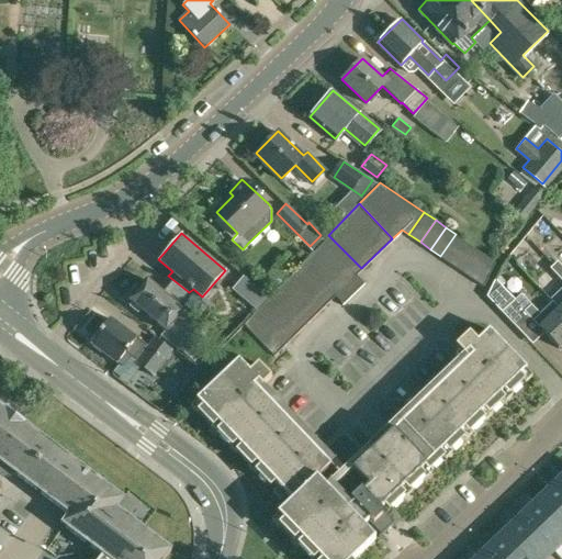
[(456,234),(440,256),(451,263),(465,241),(456,234)]
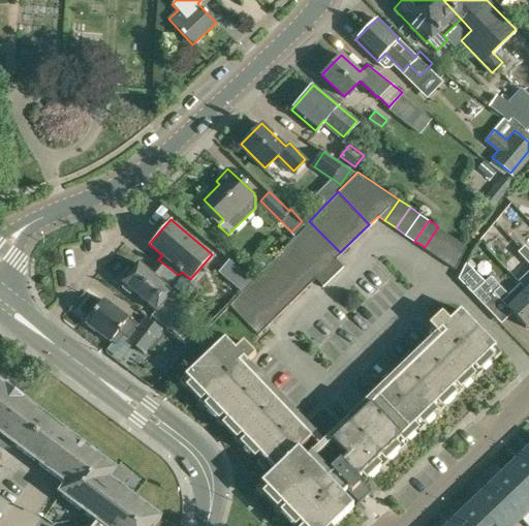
[(340,252),(309,221),(280,250),(310,282),(315,277),(322,285),(343,265),(335,257),(340,252)]
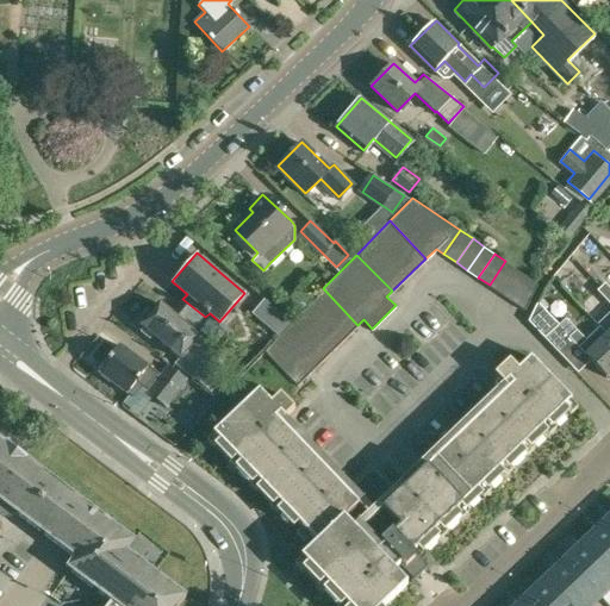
[(517,269),(505,261),(490,285),(500,293),(517,269)]
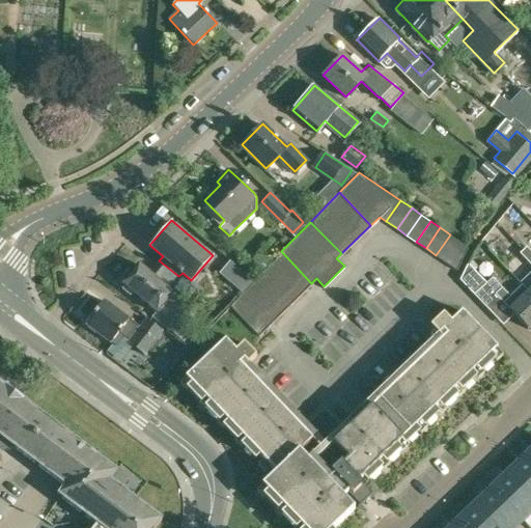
[(459,241),(450,234),(436,255),(445,261),(459,241)]
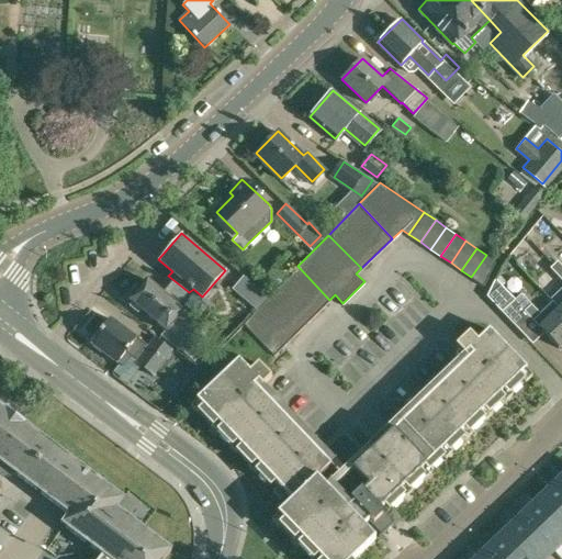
[(486,255),(471,277),(483,284),(495,260),(486,255)]
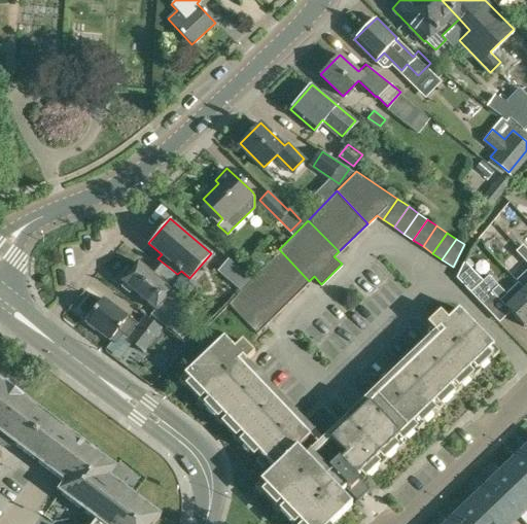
[(523,258),(526,254),(526,247),(522,243),(515,250),(523,258)]
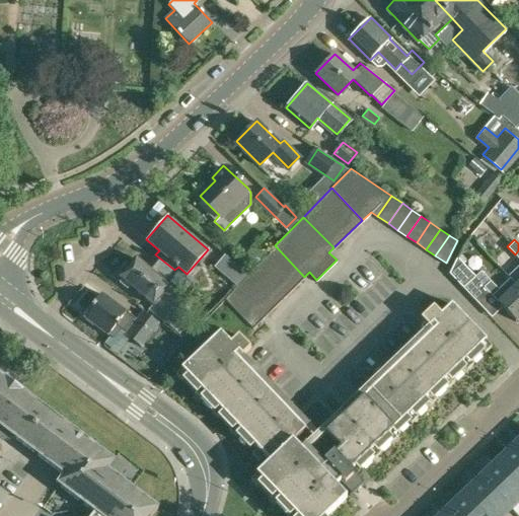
[(258,262),(253,268),(283,297),(304,277),(275,245),(258,262)]
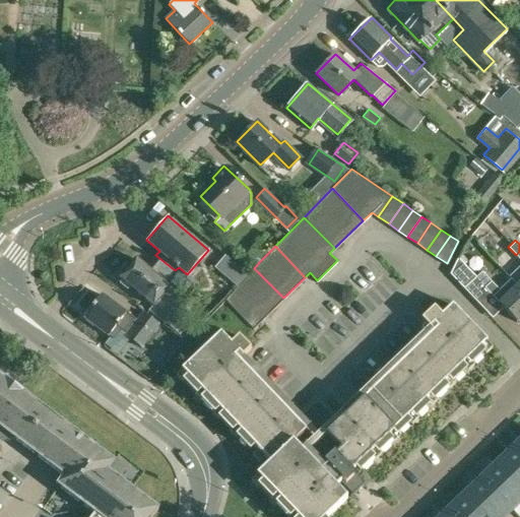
[(224,254),(214,266),(235,282),(237,279),(240,283),(248,274),(224,254)]
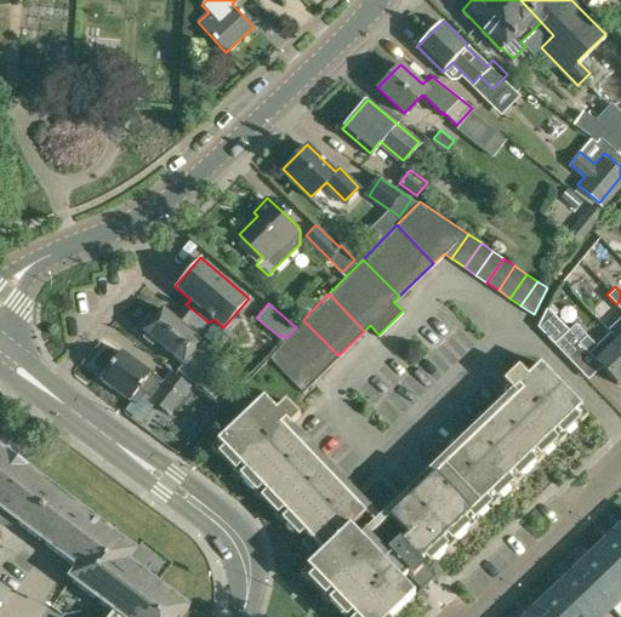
[(209,323),(186,304),(175,318),(161,306),(153,315),(151,312),(141,323),(144,325),(142,329),(184,364),(193,353),(210,367),(220,356),(201,342),(203,340),(198,336),(209,323)]
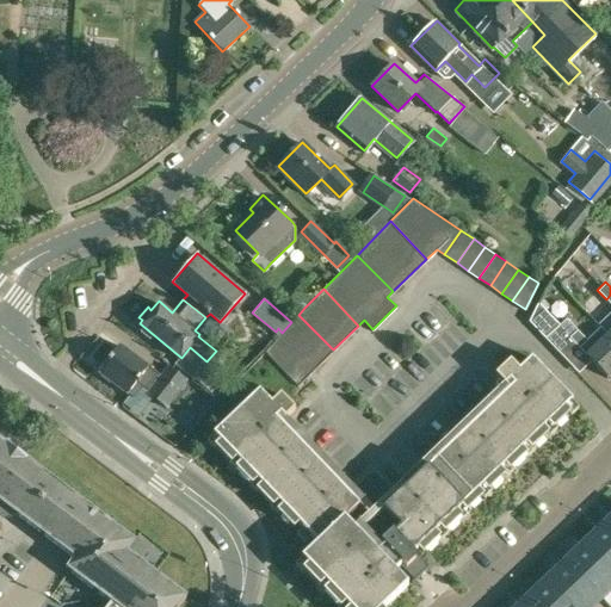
[(333,350),(298,315),(291,322),(282,333),(264,350),(297,385),(333,350)]
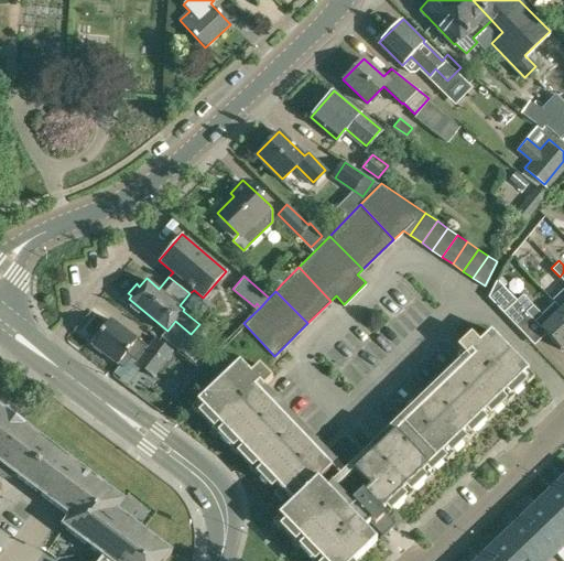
[(523,293),(503,311),(522,332),(534,320),(541,326),(540,326),(560,347),(563,342),(563,312),(560,308),(554,302),(541,313),(533,303),(532,304),(523,293)]
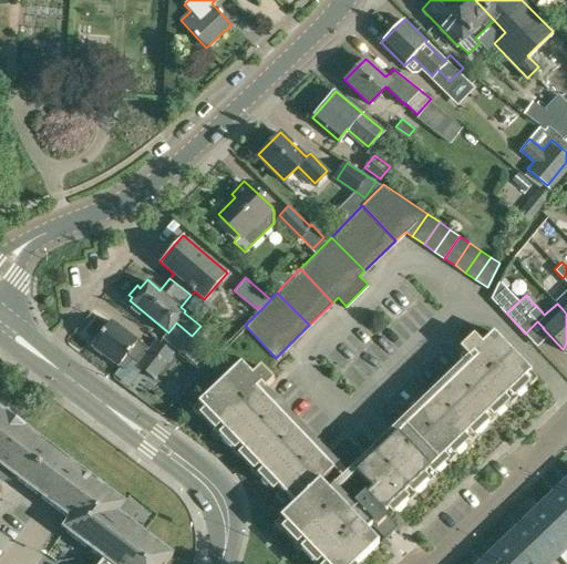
[(111,319),(91,345),(117,365),(124,369),(133,358),(137,361),(136,363),(153,377),(173,350),(156,338),(150,348),(111,319)]
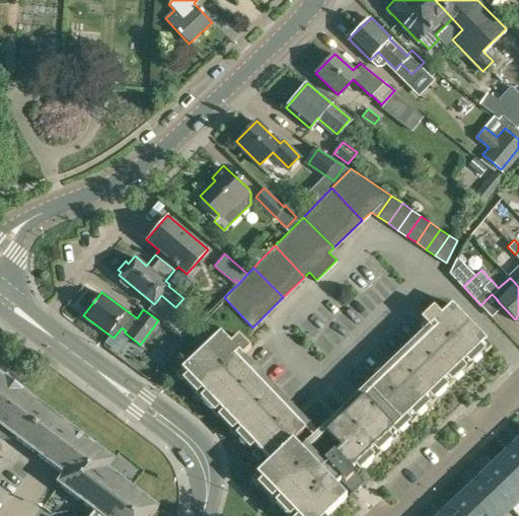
[(340,447),(325,460),(341,475),(341,476),(344,480),(343,481),(350,488),(351,487),(353,489),(349,493),(350,494),(366,478),(365,478),(361,482),(358,480),(360,478),(353,471),(352,472),(349,469),(356,463),(359,467),(371,454),(368,451),(374,446),(377,449),(390,437),(386,433),(391,428),(392,428),(395,431),(409,420),(404,416),(411,411),(414,414),(427,401),(424,398),(429,392),(433,396),(445,384),(442,380),(448,375),(451,378),(463,366),(460,363),(466,357),(469,361),(482,349),(478,345),(486,339),(480,333),(466,318),(455,307),(451,302),(440,312),(433,305),(427,310),(421,317),(429,325),(433,322),(436,325),(418,343),(398,361),(380,378),(363,395),(344,414),(325,432),(337,444),(340,447)]
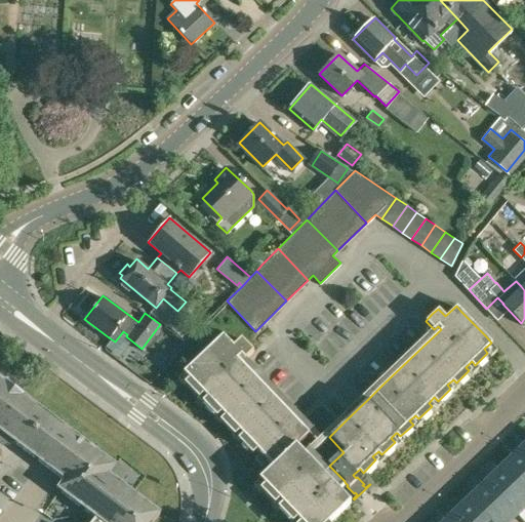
[(193,363),(183,371),(190,378),(187,382),(199,395),(202,392),(207,397),(204,401),(216,413),(219,410),(220,410),(226,415),(221,419),(234,432),(238,429),(243,435),(240,438),(252,450),(255,447),(273,465),(266,472),(258,478),(266,485),(263,489),(274,502),(278,498),(283,504),(280,508),(292,520),(295,517),(297,519),(300,521),(328,521),(330,520),(340,511),(350,500),(338,489),(337,488),(334,484),(315,464),(296,444),(309,433),(290,414),(273,395),(255,376),(241,362),(237,358),(240,355),(244,358),(253,350),(252,350),(241,337),(233,345),(223,333),(205,351),(193,363)]
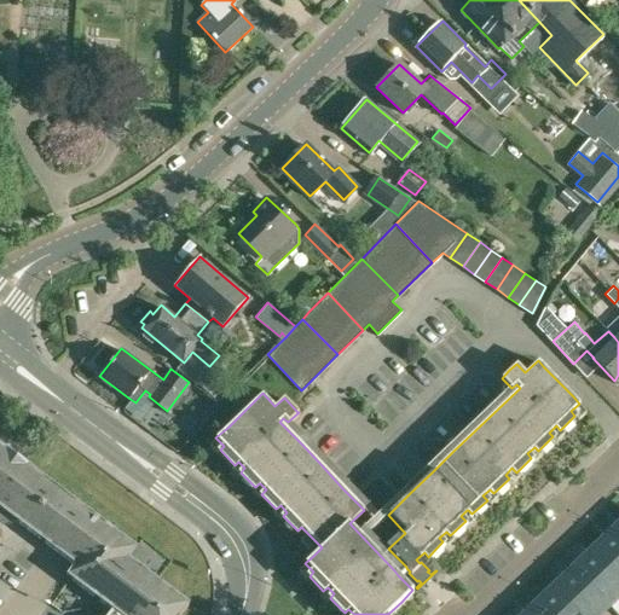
[(178,614),(189,603),(128,557),(136,546),(0,445),(0,505),(76,563),(68,574),(98,597),(113,609),(108,614),(178,614)]
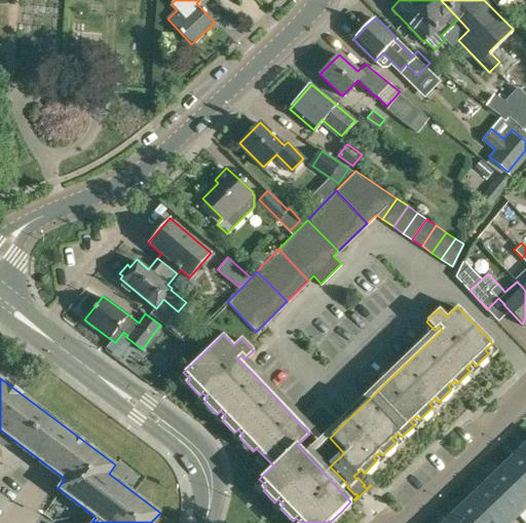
[(525,453),(522,450),(504,467),(525,488),(525,453)]
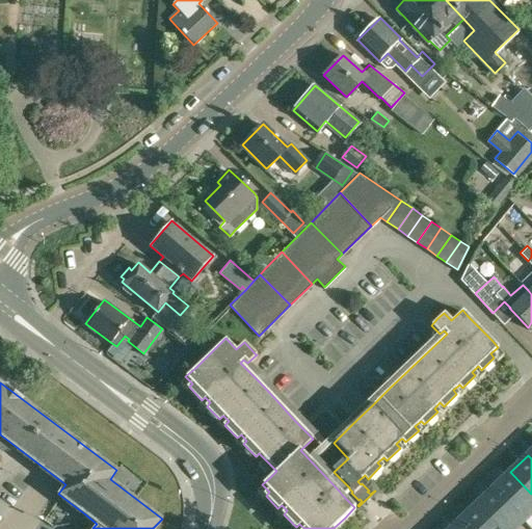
[(531,494),(510,472),(494,488),(523,519),(531,509),(531,494)]
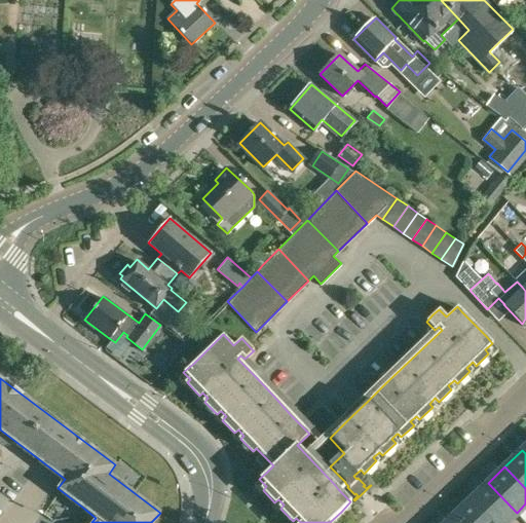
[(488,483),(471,498),(493,522),(505,522),(517,513),(488,483)]
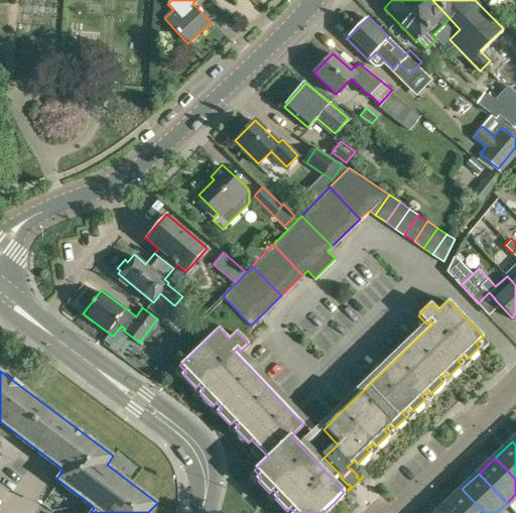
[(484,512),(462,489),(445,505),(452,512),(484,512)]
